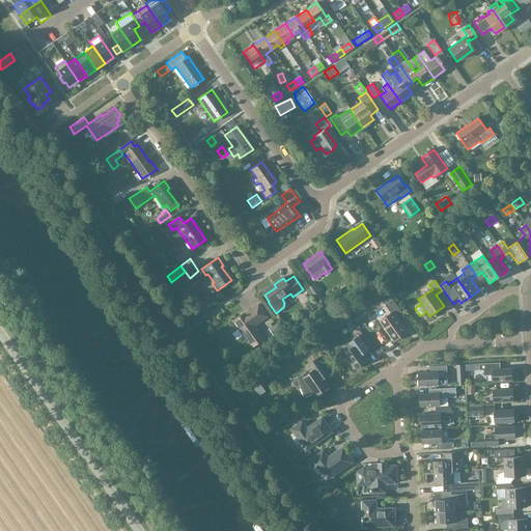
[(325,300),(314,283),(308,288),(318,304),(325,300)]
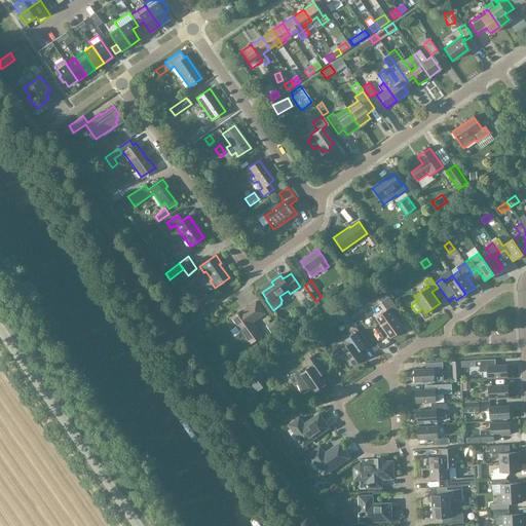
[(384,291),(374,299),(378,305),(381,302),(388,297),(384,291)]
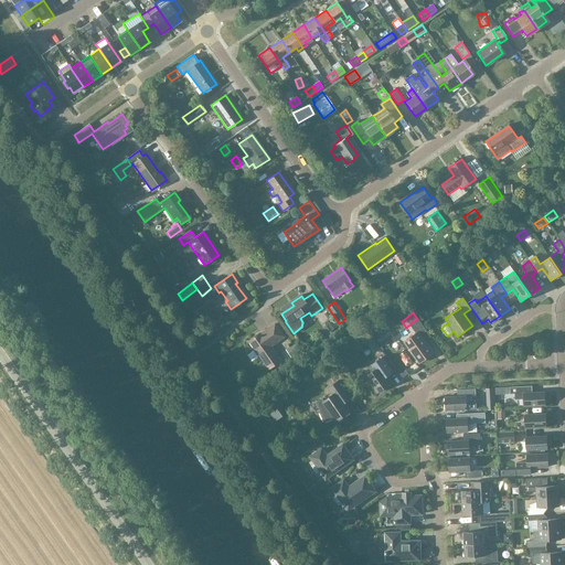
[(330,331),(337,327),(331,319),(324,323),(330,331)]
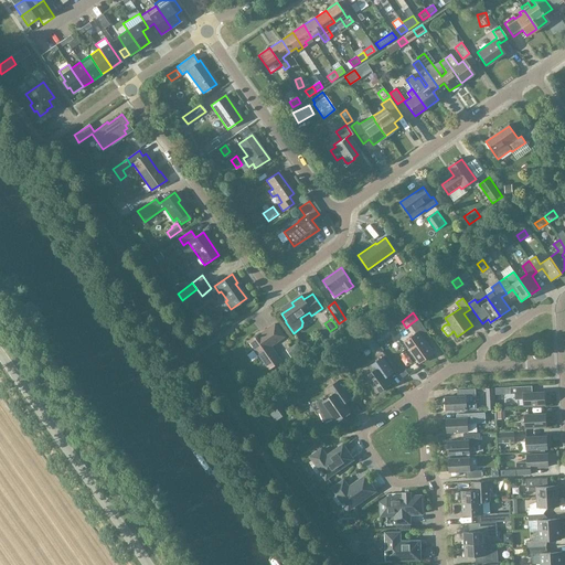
[(404,342),(419,363),(434,353),(425,341),(430,338),(417,319),(409,324),(416,333),(404,342)]
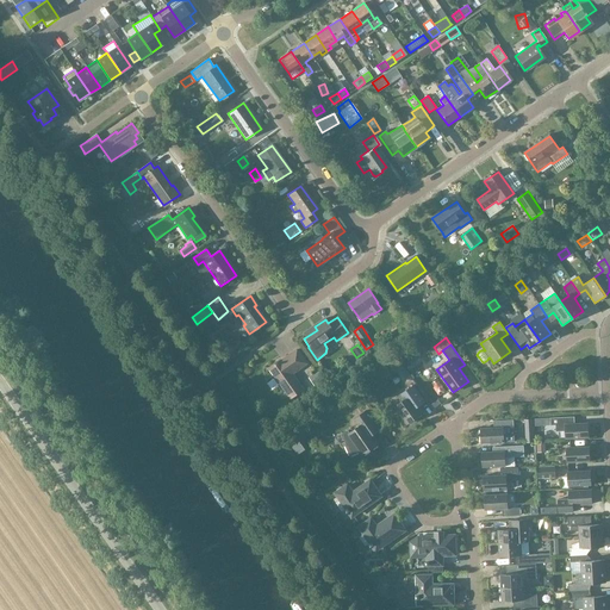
[(303,391),(292,375),(307,365),(298,350),(282,361),(282,360),(269,369),(291,399),(303,391)]
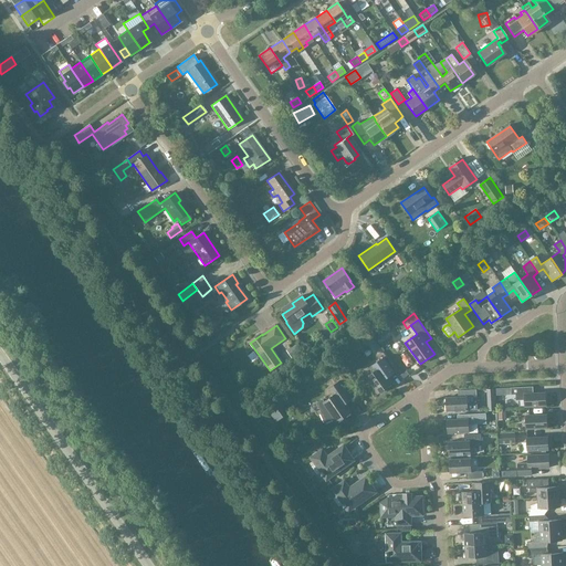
[(300,353),(294,345),(286,350),(292,358),(300,353)]
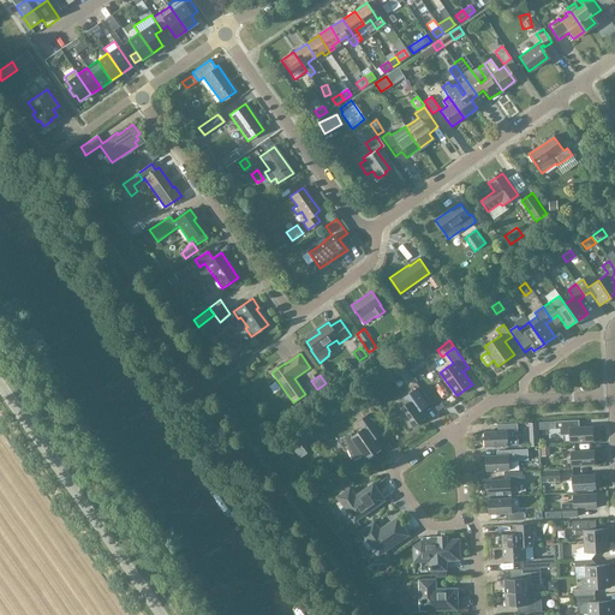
[(407,404),(398,411),(410,428),(427,416),(422,411),(429,406),(425,401),(417,388),(410,394),(404,398),(407,404)]
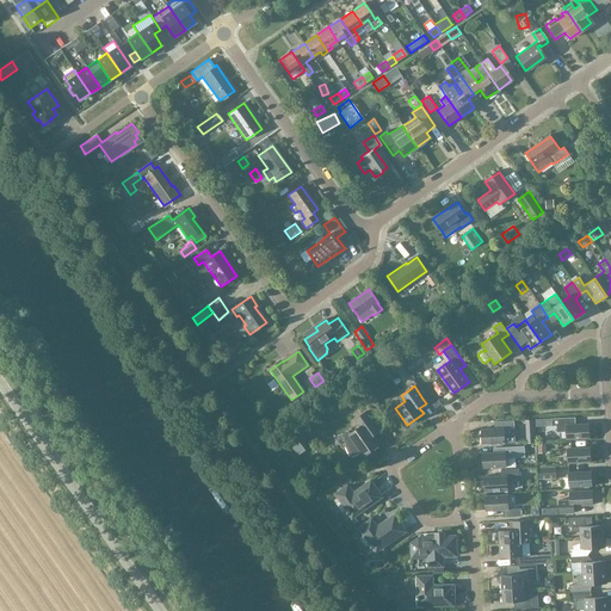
[(374,397),(369,401),(374,408),(378,405),(374,397)]
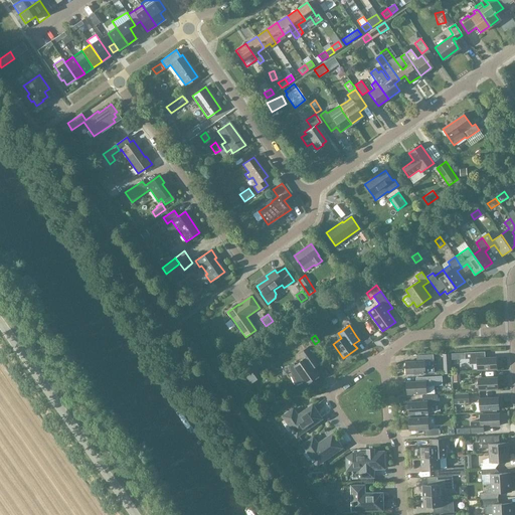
[(303,381),(305,384),(320,374),(311,363),(318,358),(310,346),(299,354),(303,360),(294,366),(298,371),(292,375),(296,384),(303,381)]
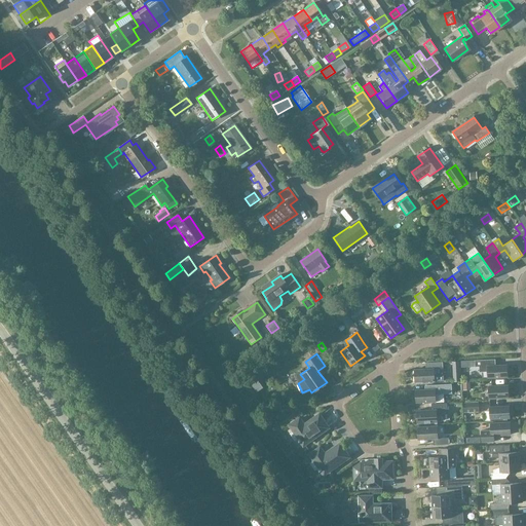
[(506,365),(491,366),(491,360),(475,361),(475,367),(479,367),(479,372),(487,372),(488,378),(508,377),(506,365)]
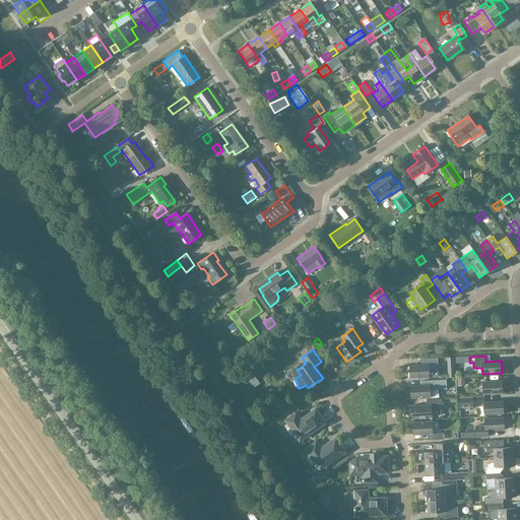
[(409,366),(410,378),(438,376),(437,358),(424,359),(425,365),(409,366)]
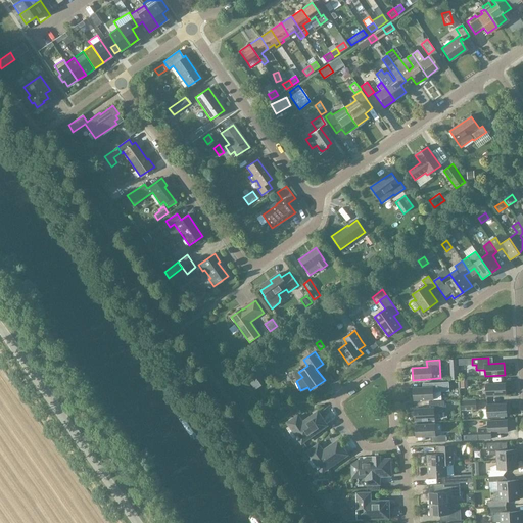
[(413,388),(414,400),(433,399),(432,392),(440,392),(440,390),(448,389),(448,382),(424,383),(424,387),(413,388)]
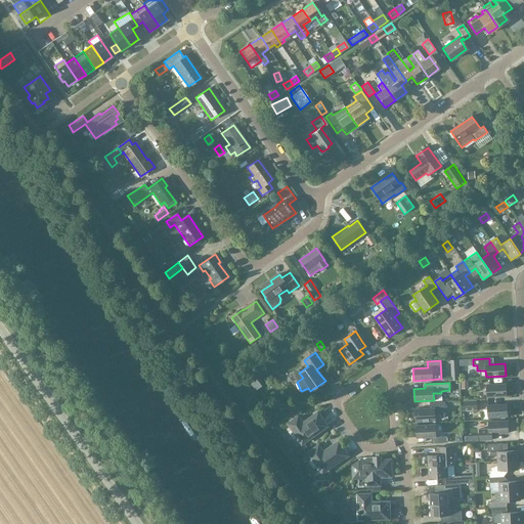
[(486,385),(487,397),(507,396),(506,384),(486,385)]
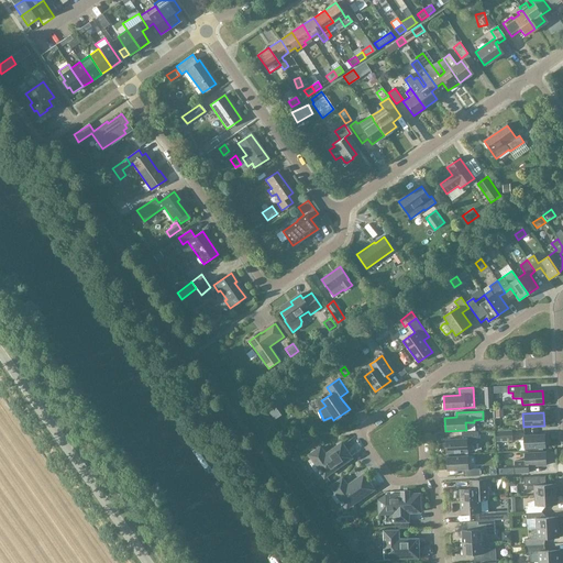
[(496,431),(496,441),(512,441),(512,430),(496,431)]
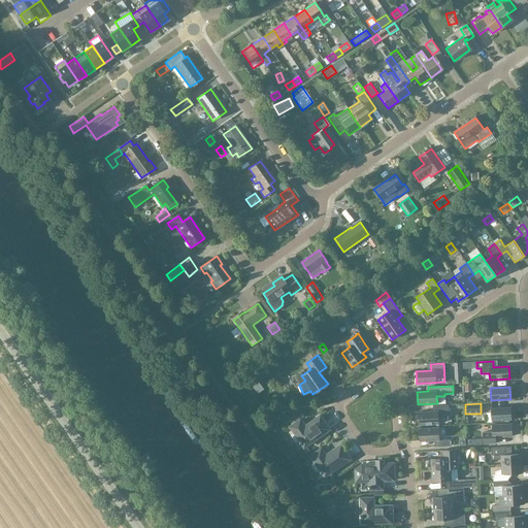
[(438,424),(438,416),(443,416),(442,413),(449,413),(449,404),(433,405),(433,411),(418,413),(419,425),(438,424)]
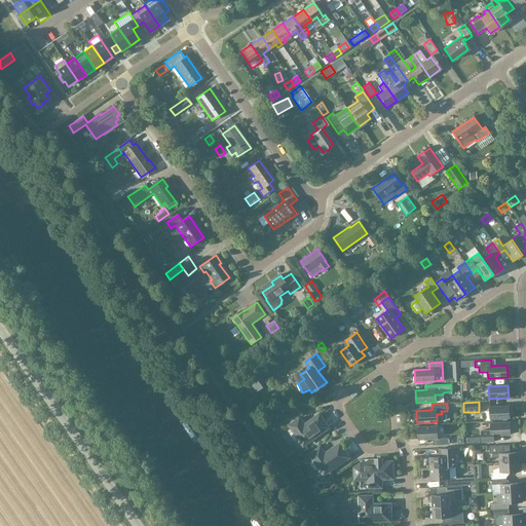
[(489,407),(490,419),(510,418),(509,406),(489,407)]
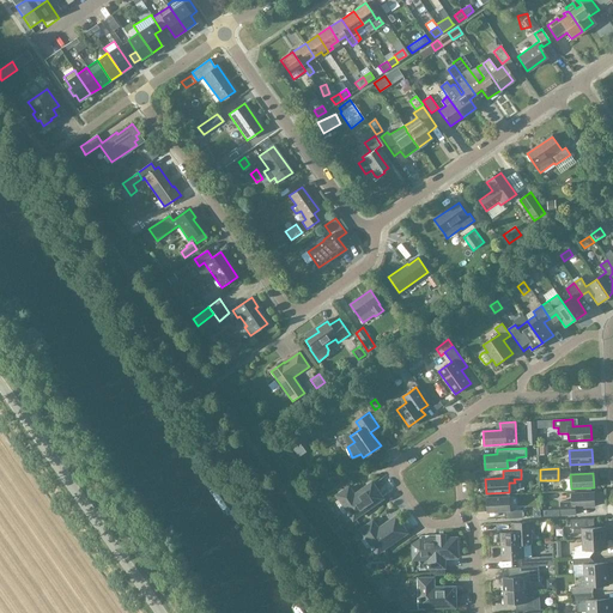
[(337,496),(353,520),(383,498),(371,483),(354,496),(349,487),(337,496)]
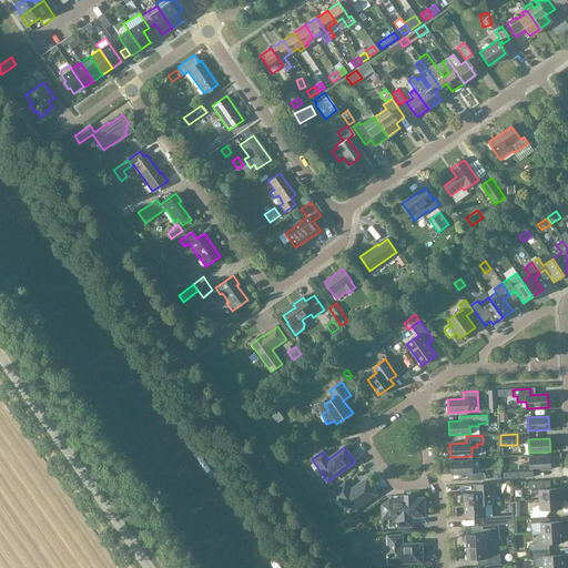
[(533,470),(551,469),(550,456),(529,457),(529,465),(519,465),(519,477),(534,477),(533,470)]
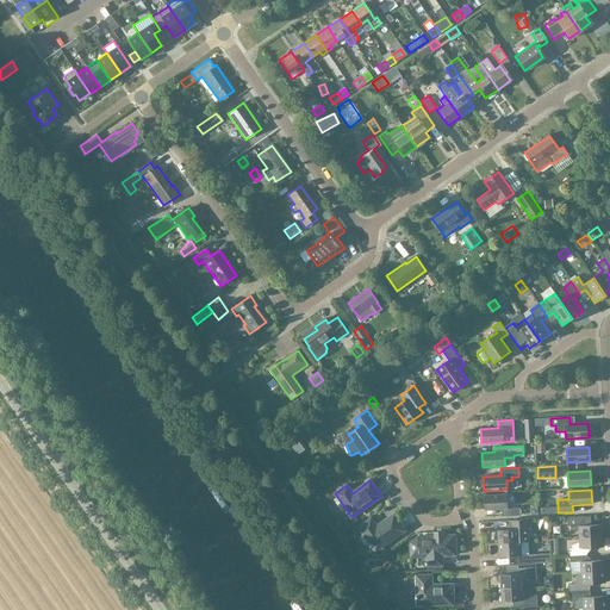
[(521,508),(508,509),(506,495),(484,496),(485,510),(503,509),(503,516),(521,515),(521,508)]
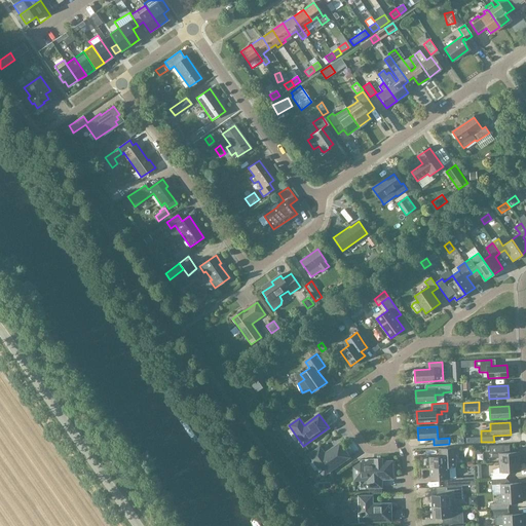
[(320,448),(309,454),(310,455),(324,475),(349,457),(339,444),(325,454),(320,448)]
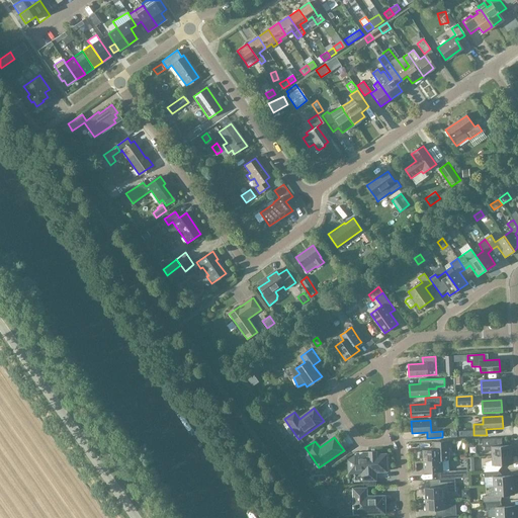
[(492,451),(492,456),(512,455),(511,445),(497,446),(496,438),(482,439),(482,447),(485,447),(485,450),(492,451)]
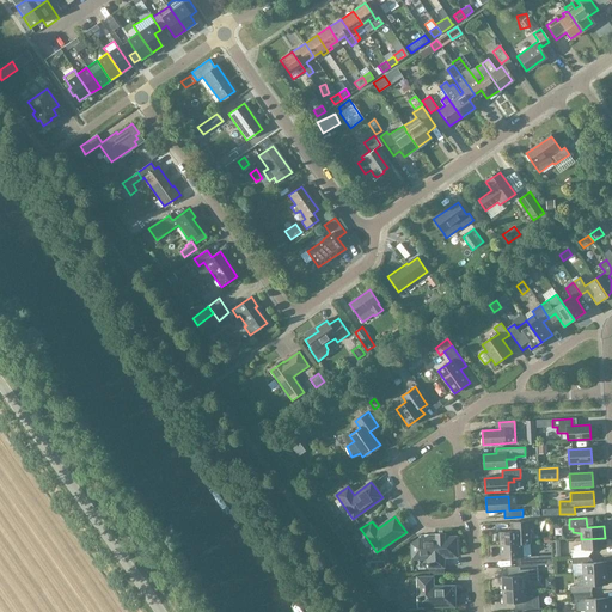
[(499,532),(500,545),(522,544),(531,544),(530,521),(515,522),(516,531),(499,532)]
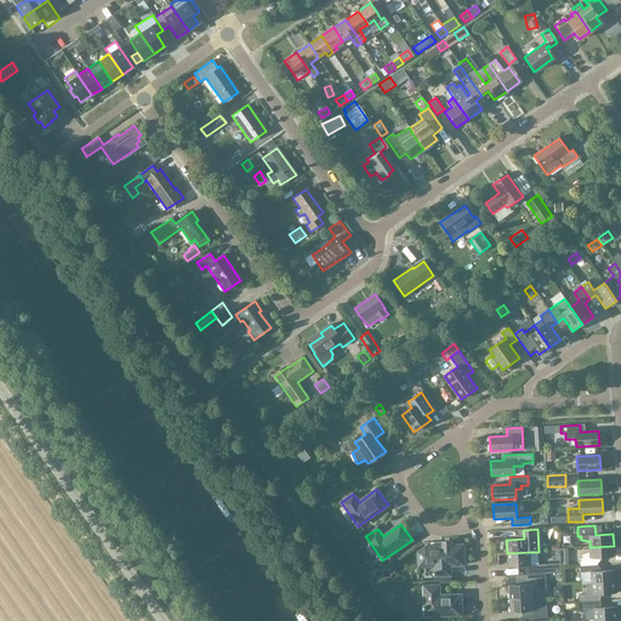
[(426,547),(427,567),(434,567),(434,571),(433,571),(433,575),(436,575),(436,581),(439,581),(439,584),(450,582),(450,565),(463,564),(462,545),(426,547)]
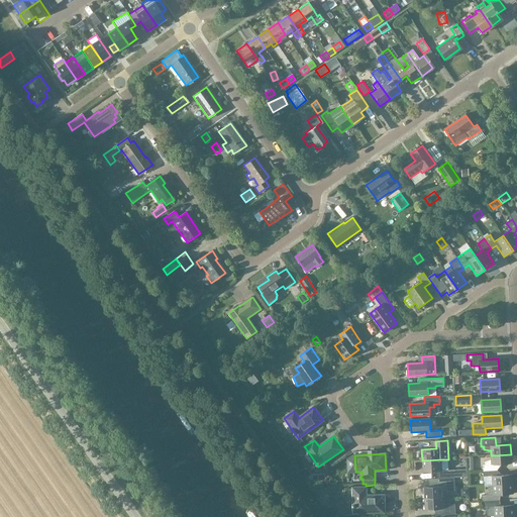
[(511,454),(491,455),(491,459),(484,461),(485,466),(483,466),(483,471),(497,470),(497,464),(511,463),(511,454)]
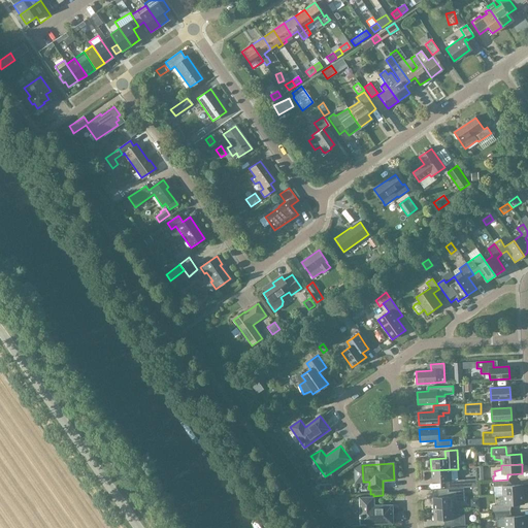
[(451,469),(431,470),(432,482),(446,482),(446,489),(463,488),(477,487),(477,481),(476,479),(473,480),(463,480),(451,481),(451,469)]
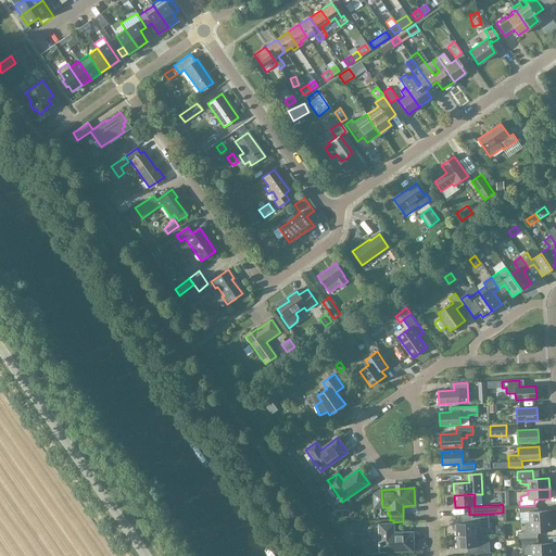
[(534,512),(534,505),(519,506),(519,513),(529,512),(529,522),(551,520),(551,510),(534,512)]
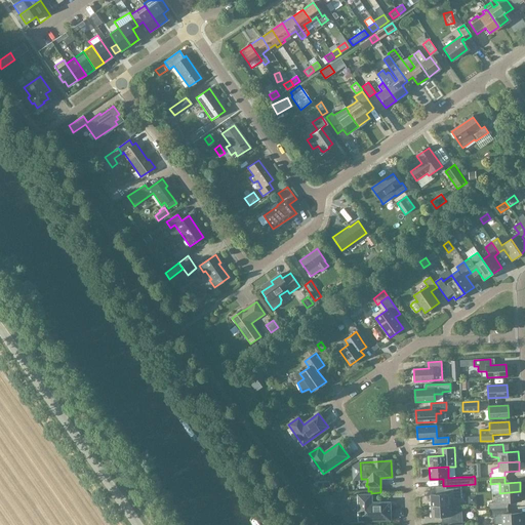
[(430,494),(431,507),(450,505),(449,498),(461,498),(460,485),(443,486),(444,494),(430,494)]
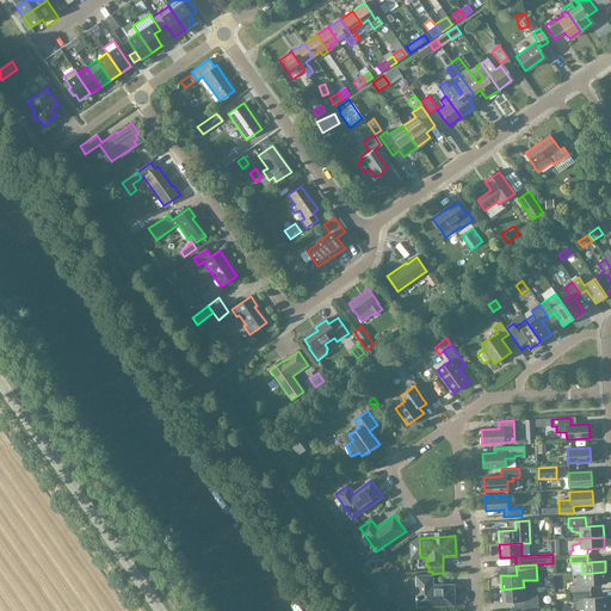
[(605,572),(581,574),(582,579),(575,582),(575,585),(569,585),(569,593),(588,591),(588,585),(606,584),(605,572)]
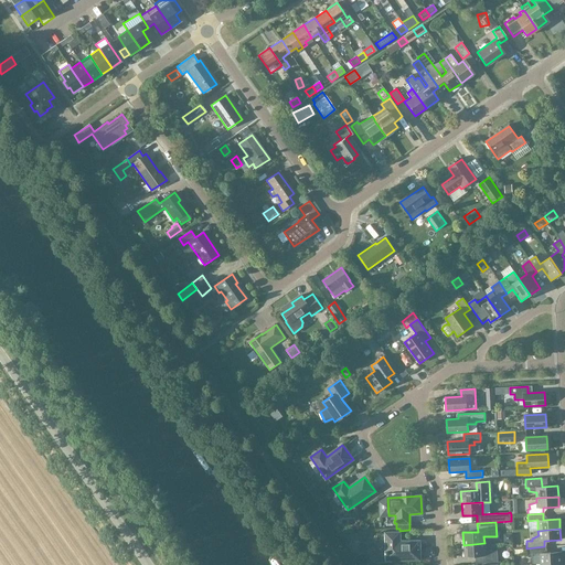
[(419,560),(419,542),(400,542),(398,533),(386,533),(386,560),(419,560)]
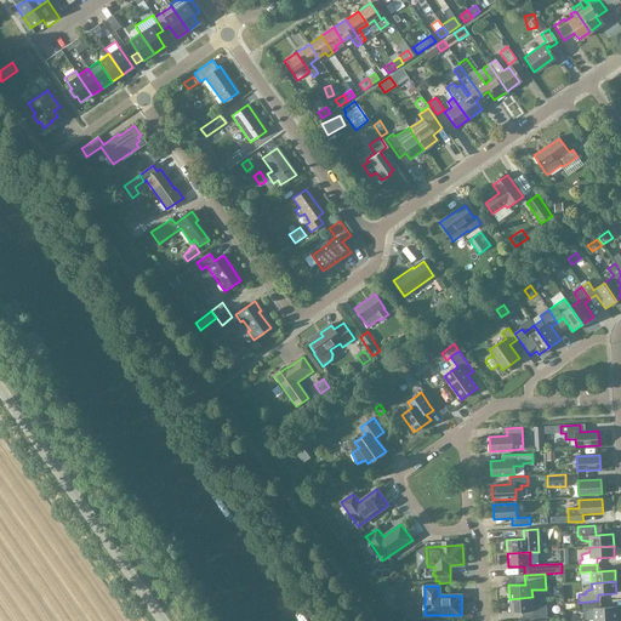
[(533,597),(510,599),(511,613),(527,611),(528,619),(547,617),(546,605),(533,605),(533,597)]
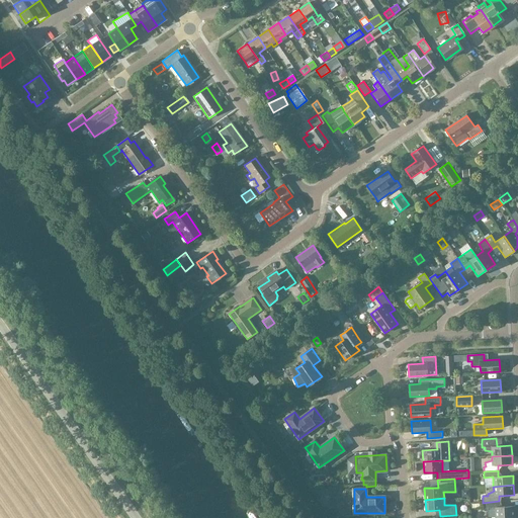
[(499,501),(483,503),(484,509),(488,510),(489,517),(496,517),(515,516),(515,506),(500,507),(499,501)]
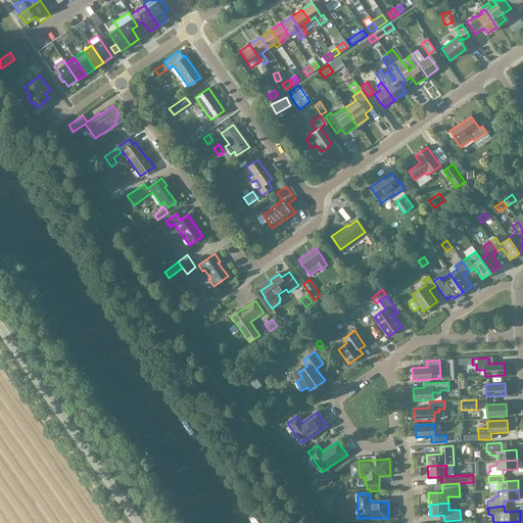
[(335,512),(329,516),(334,522),(342,522),(335,512)]
